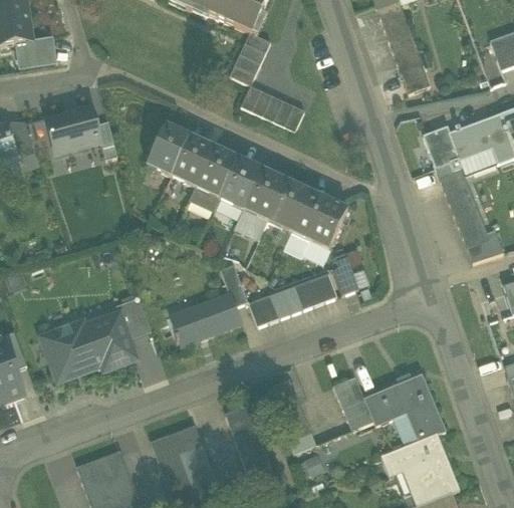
[(0,43),(16,42),(32,39),(26,0),(0,4),(0,43)]
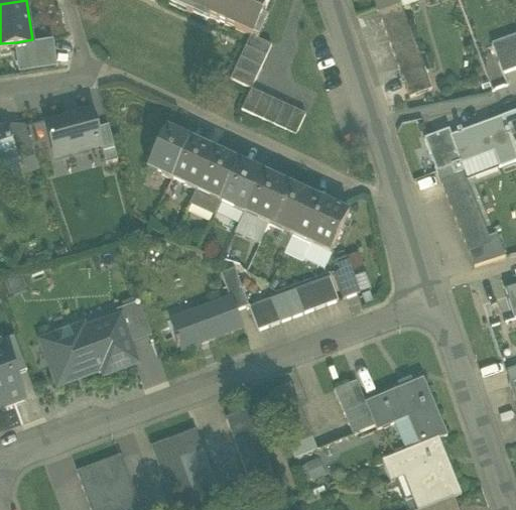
[(192,0),(190,4),(250,32),(252,33),(261,13),(267,0),(192,0)]
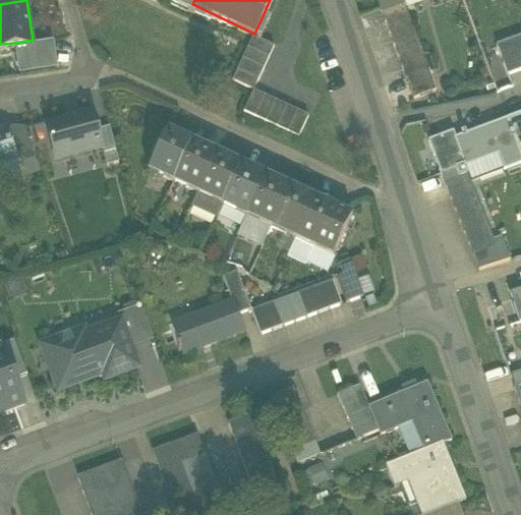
[(379,5),(383,17),(407,8),(405,3),(404,0),(393,0),(379,5)]
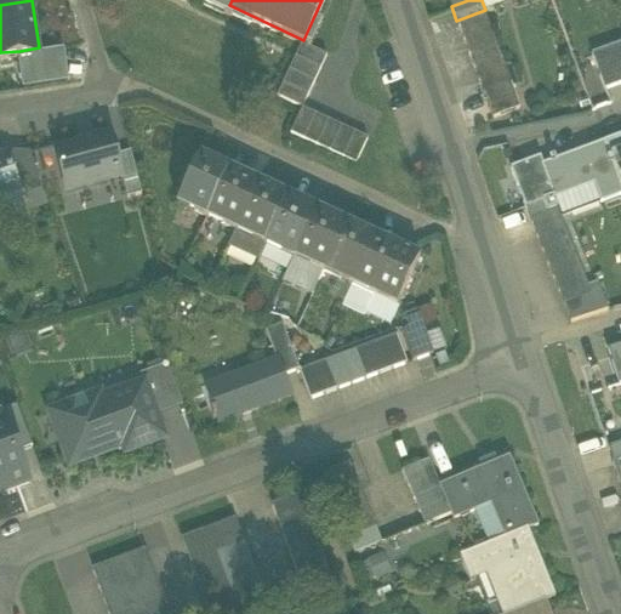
[(456,21),(462,34),(490,23),(485,10),(456,21)]
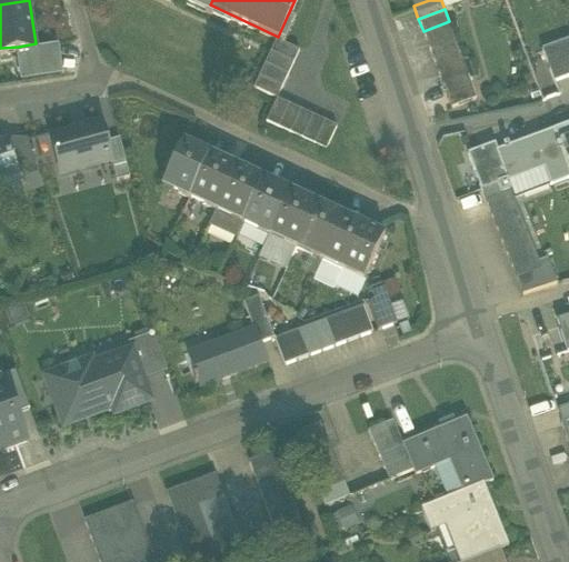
[(293,17),(288,14),(278,37),(283,39),(293,17)]
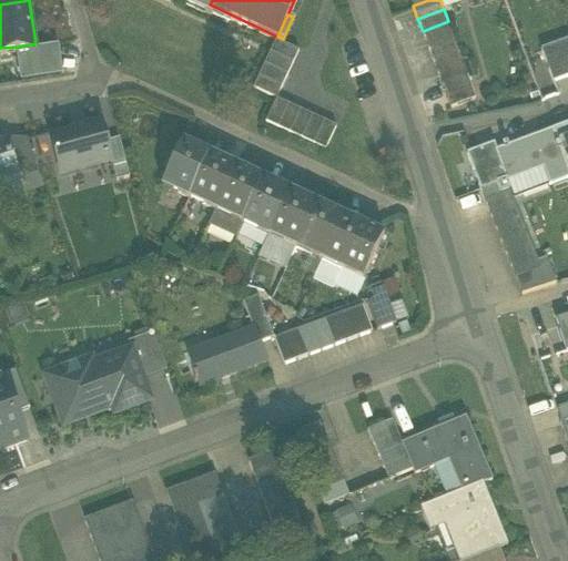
[(423,31),(427,43),(453,33),(448,21),(423,31)]
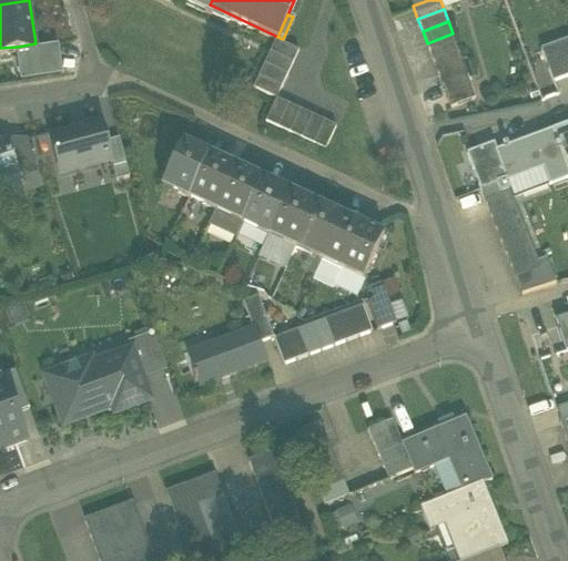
[(432,55),(458,47),(453,33),(427,43),(432,55)]
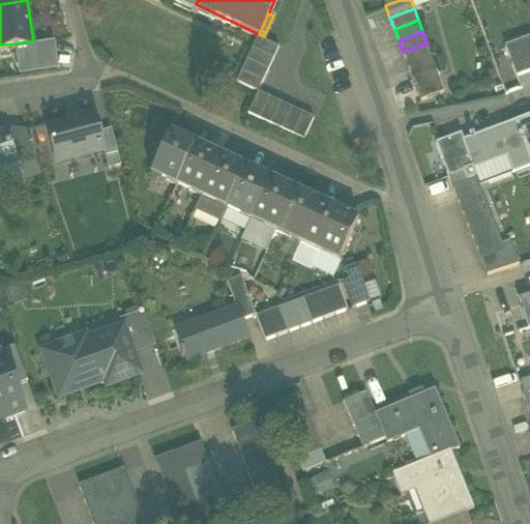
[(529,32),(505,41),(516,71),(529,66),(529,32)]
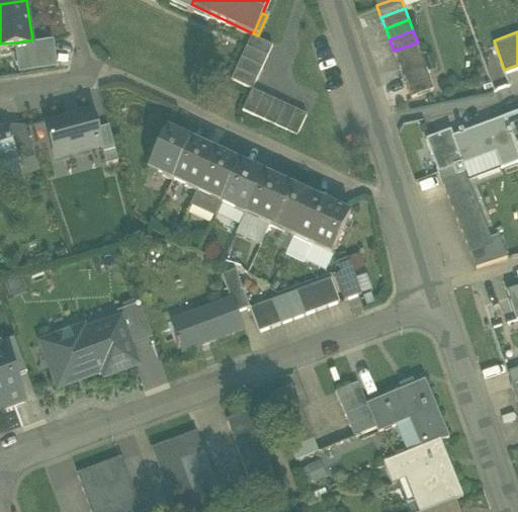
[(251,32),(246,43),(267,53),(272,41),(258,35),(253,33),(251,32)]
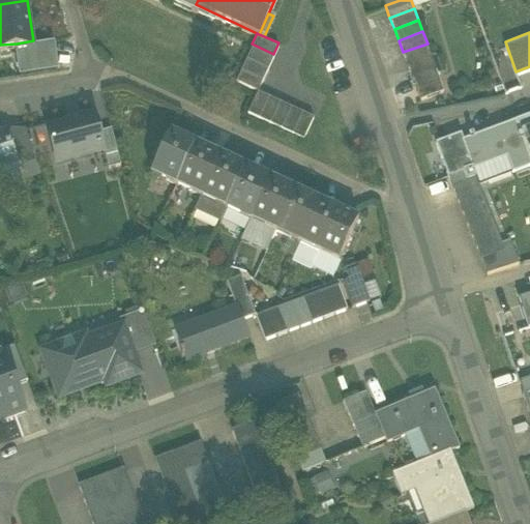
[(33,40),(17,44),(20,69),(57,64),(53,37),(33,40)]
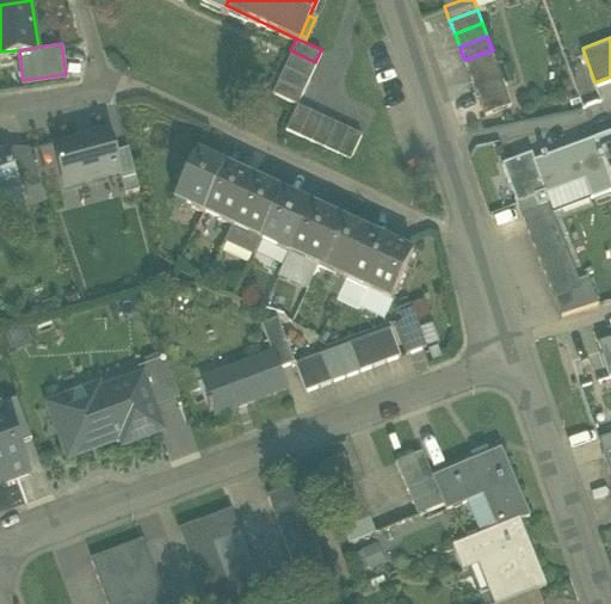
[(290,50),(284,63),(309,75),(315,62),(290,50)]
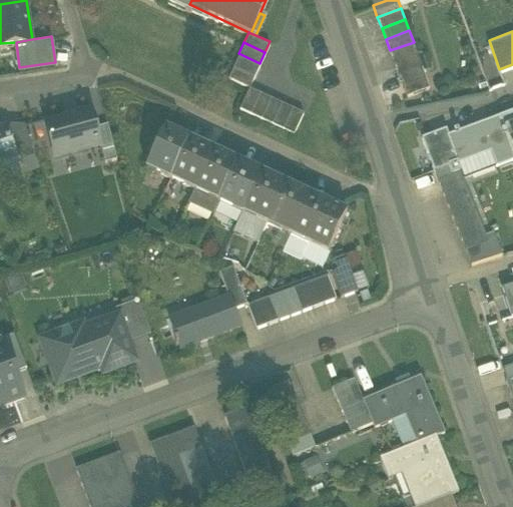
[(390,50),(394,62),(418,53),(414,42),(390,50)]
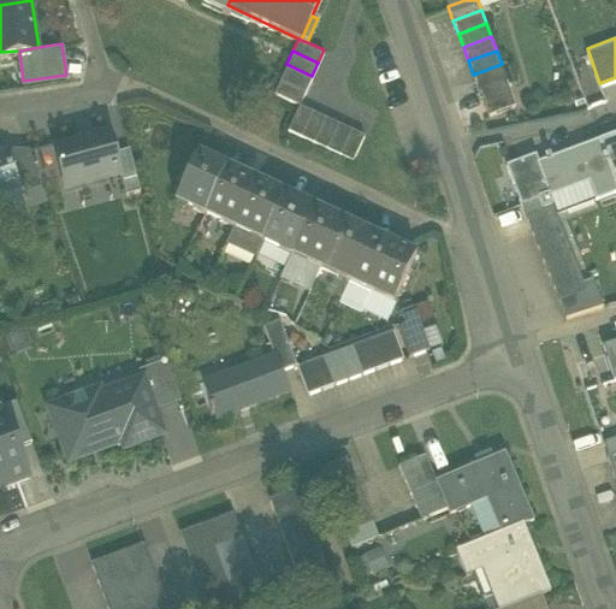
[(286,64),(280,77),(306,89),(312,76),(286,64)]
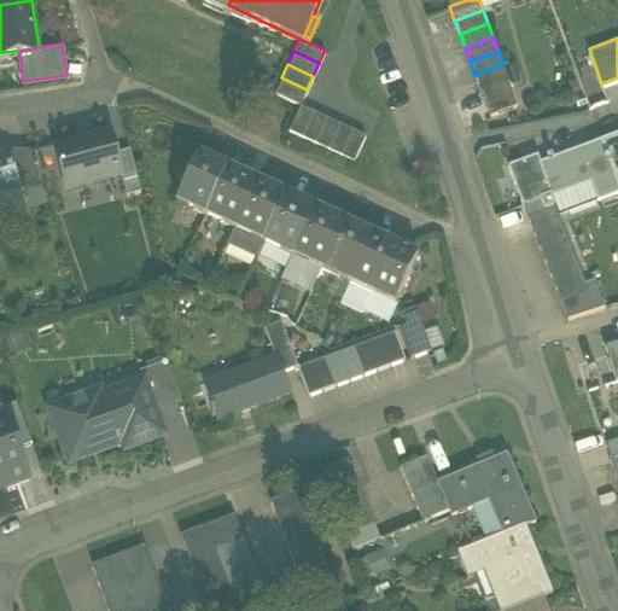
[(474,75),(481,88),(508,77),(503,64),(474,75)]
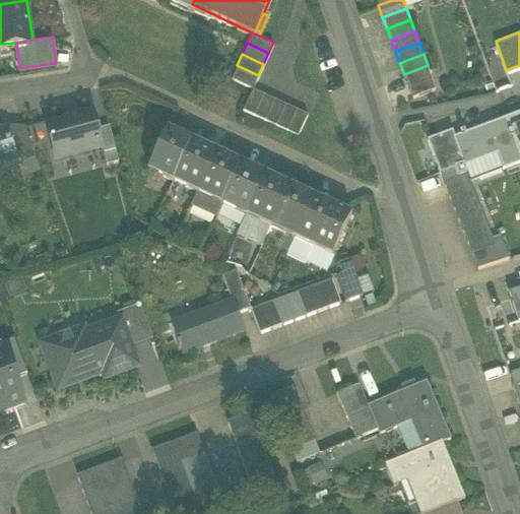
[(253,85),(258,75),(237,65),(232,76),(253,85)]
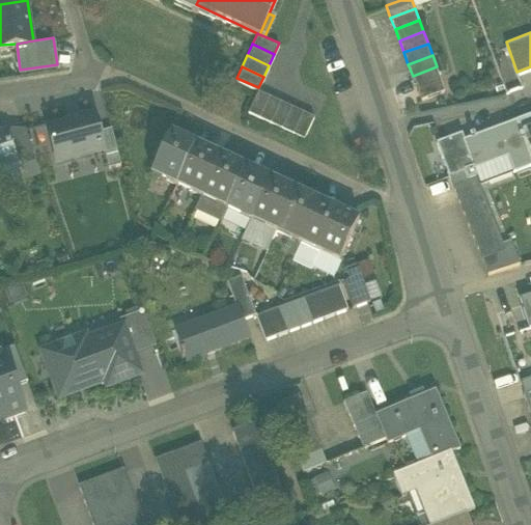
[(446,90),(437,66),(413,76),(421,100),(446,90)]
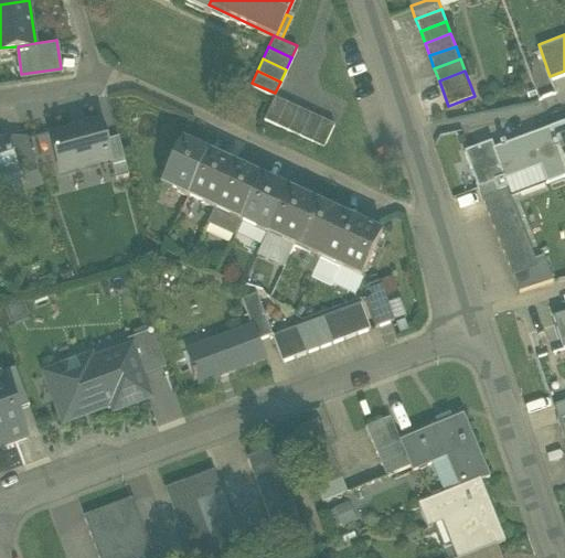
[(287,99),(275,93),(264,116),(276,121),(287,99)]
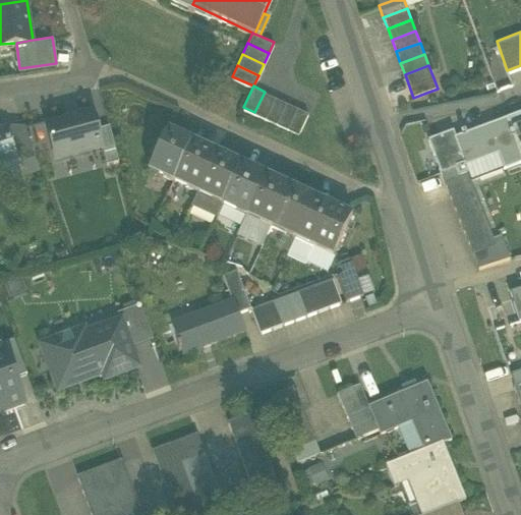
[(275,97),(265,92),(254,112),(266,117),(275,97)]
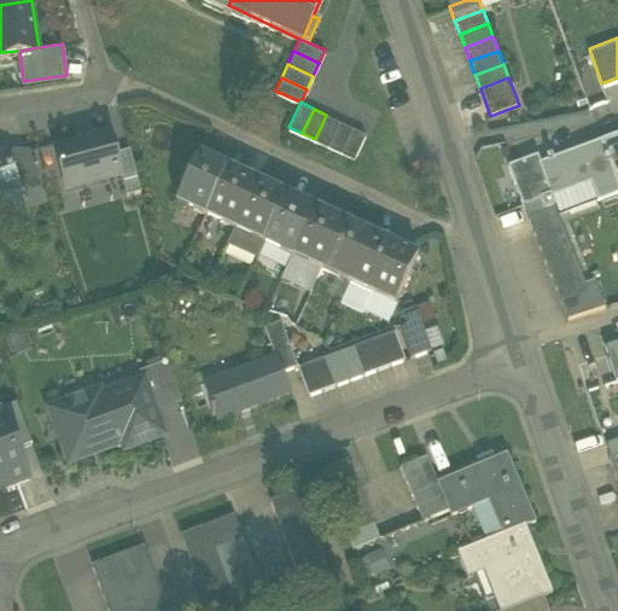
[(339,121),(326,115),(315,139),(328,145),(339,121)]
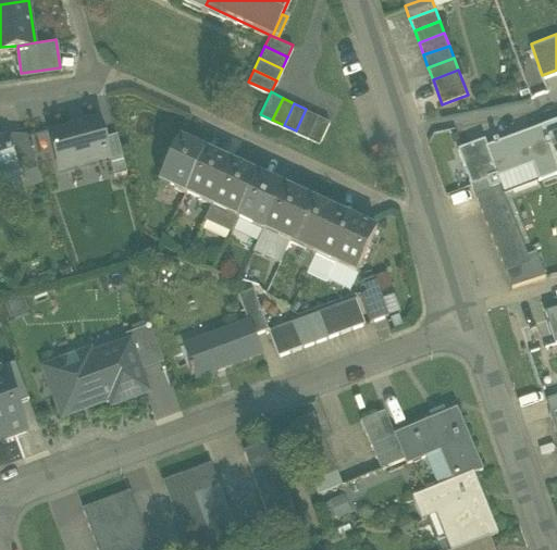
[(318,114),(306,109),(296,130),(307,136),(318,114)]
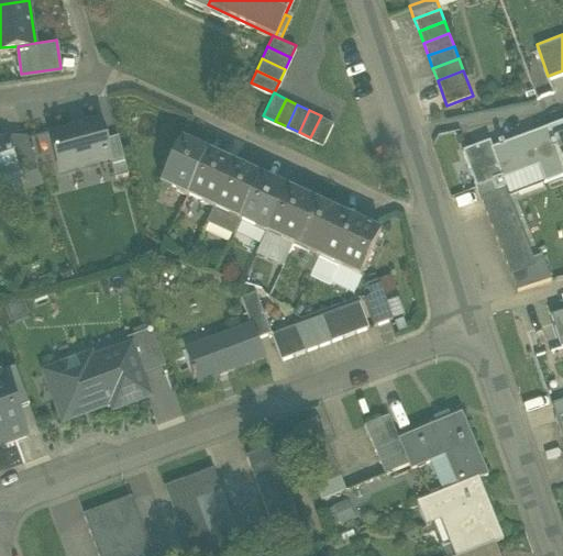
[(333,121),(321,115),(310,137),(322,143),(333,121)]
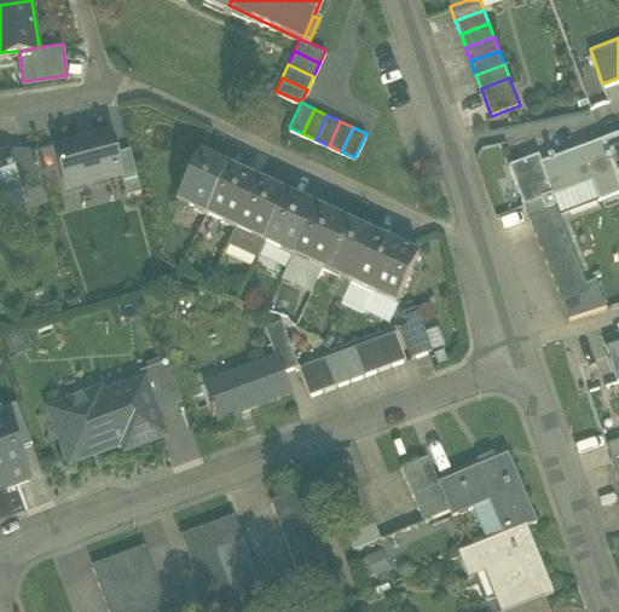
[(618,128),(601,136),(614,169),(618,167),(618,128)]
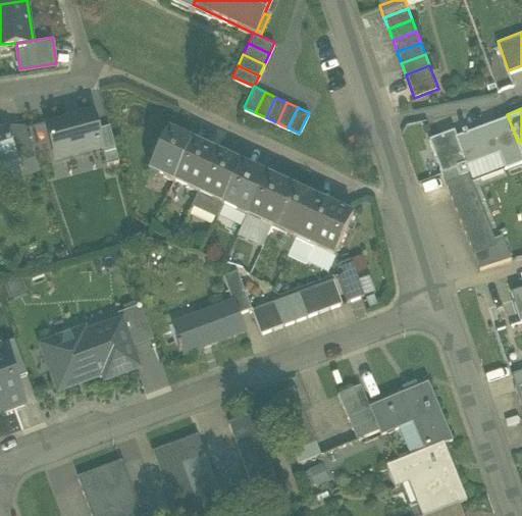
[(93,109),(46,121),(55,156),(102,143),(98,125),(93,109)]
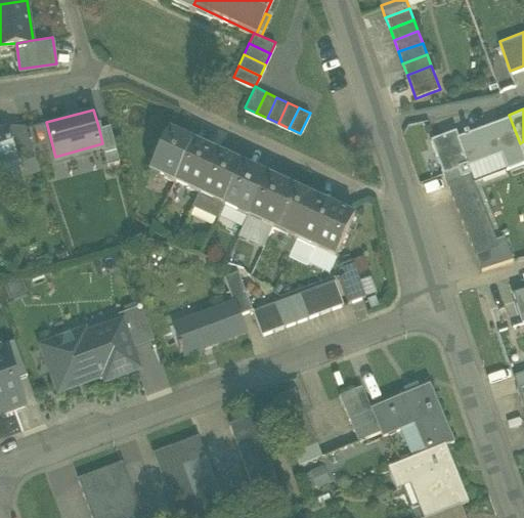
[(509,115),(457,134),(456,134),(468,163),(499,150),(506,166),(523,159),(523,155),(520,143),(509,115)]
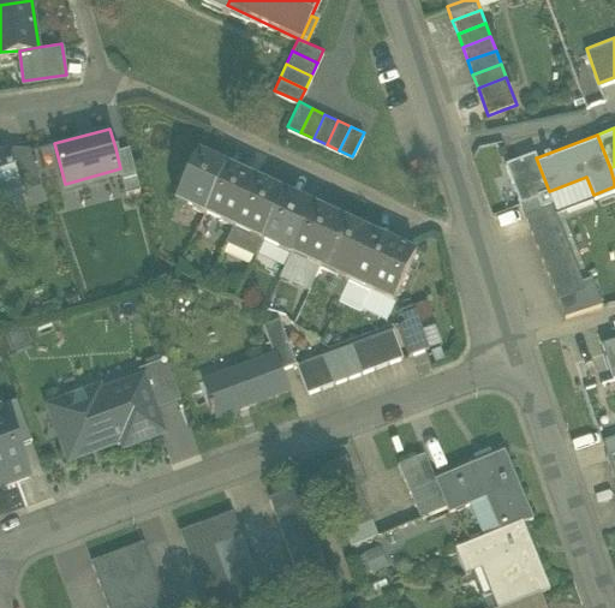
[(22,184),(21,184),(19,182),(10,155),(6,144),(0,147),(0,216),(30,206),(25,194),(22,184)]
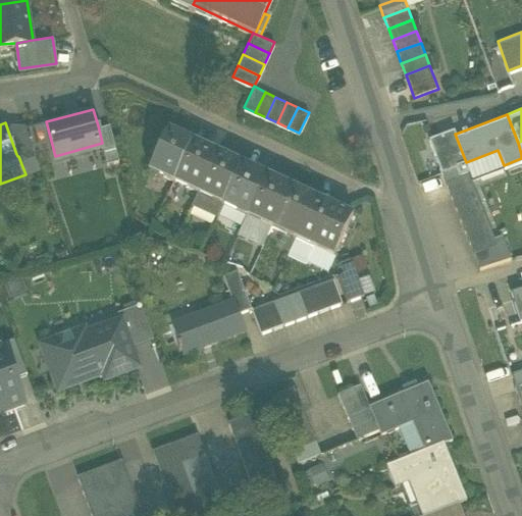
[(109,122),(98,125),(102,143),(107,161),(119,158),(109,122)]
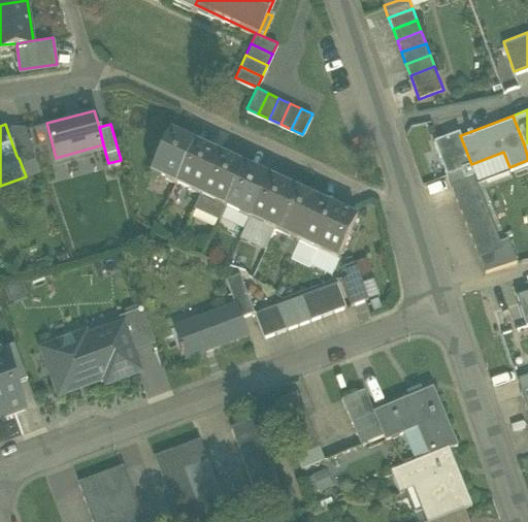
[(33,151),(33,150),(25,127),(11,132),(20,155),(33,151)]
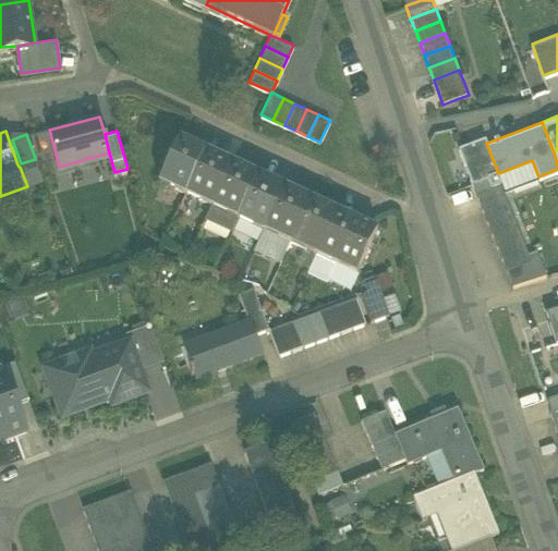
[(176,181),(173,185),(185,191),(187,186),(203,152),(193,147),(195,143),(179,135),(160,173),(176,181)]
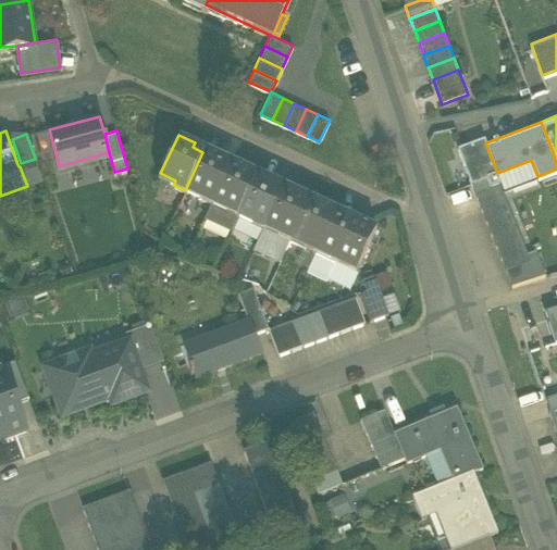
[(502,185),(497,173),(485,142),(486,142),(484,136),(458,146),(463,161),(465,161),(470,175),(469,175),(477,195),(502,185)]
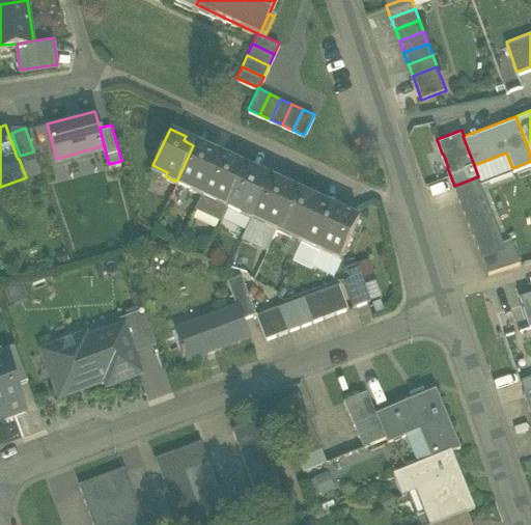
[(11,133),(8,134),(17,157),(20,156),(11,133)]
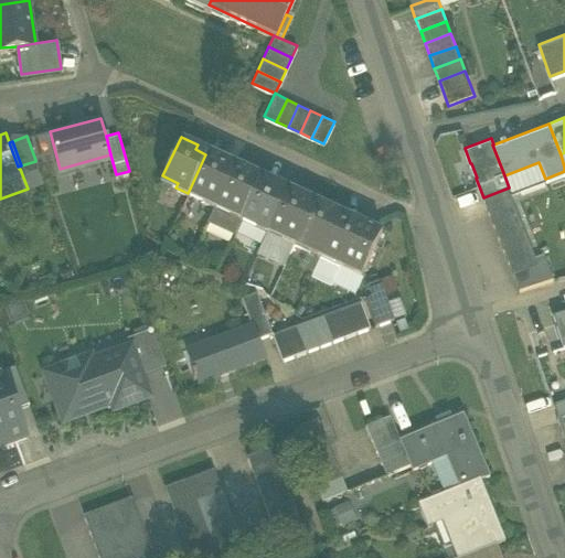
[(209,149),(198,145),(195,149),(205,154),(209,149)]
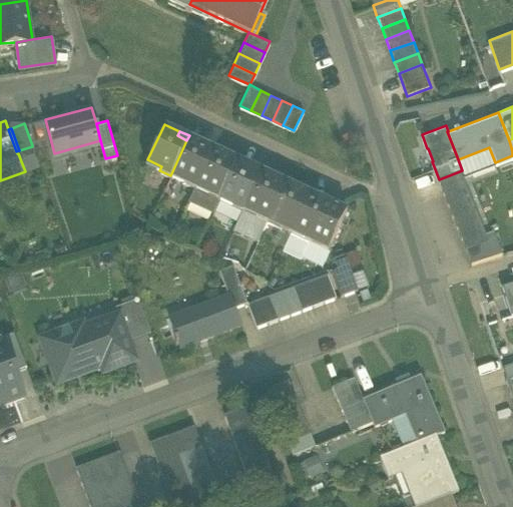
[(183,181),(194,186),(211,150),(201,146),(203,142),(189,135),(186,140),(172,171),(185,177),(183,181)]
